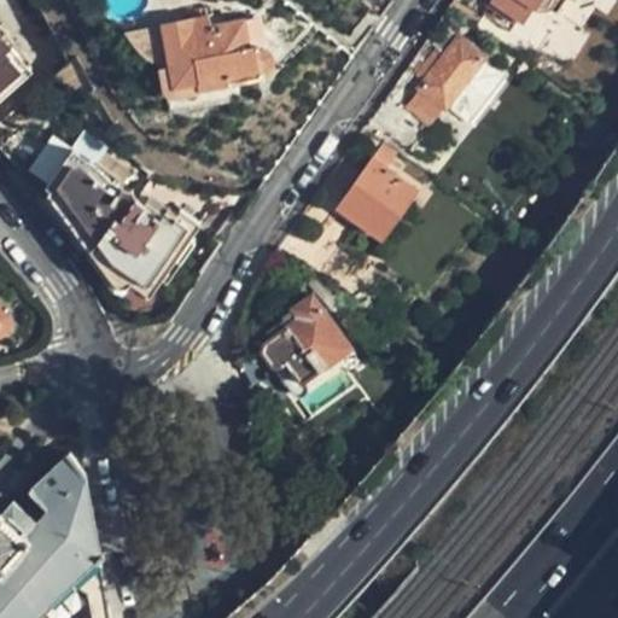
[(516,18),(489,0),(488,0),(479,13),(507,31),(516,18)]
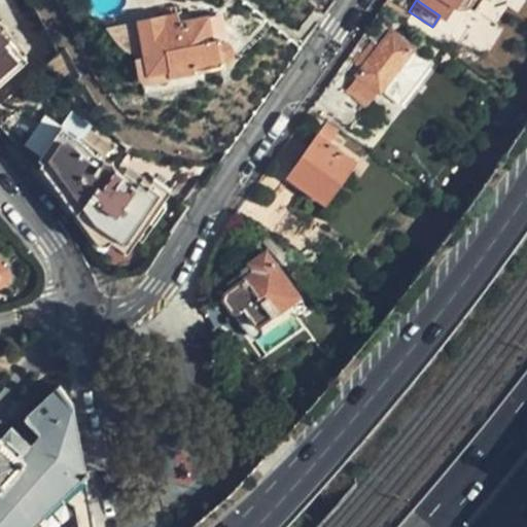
[(417,0),(440,15),(443,18),(453,4),(464,7),(468,0),(417,0)]
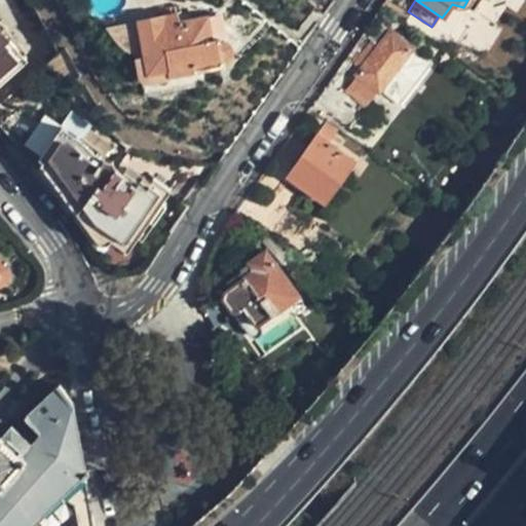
[(160,22),(175,20),(174,11),(158,12),(160,22)]
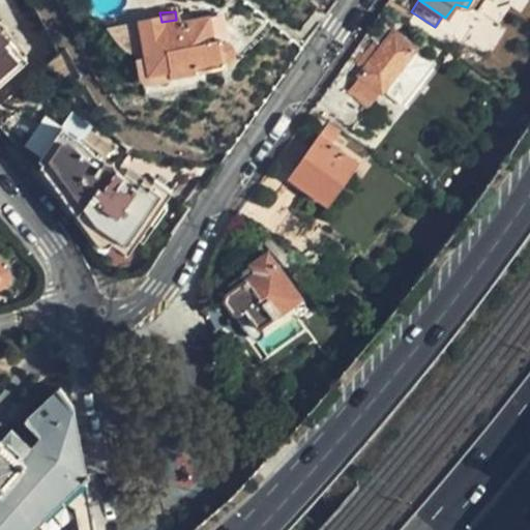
[(207,16),(176,20),(162,22),(159,12),(141,16),(147,71),(168,68),(169,76),(223,64),(223,57),(226,57),(229,55),(231,51),(231,46),(230,41),(228,40),(225,38),(223,38),(221,38),(221,35),(210,37),(207,16)]
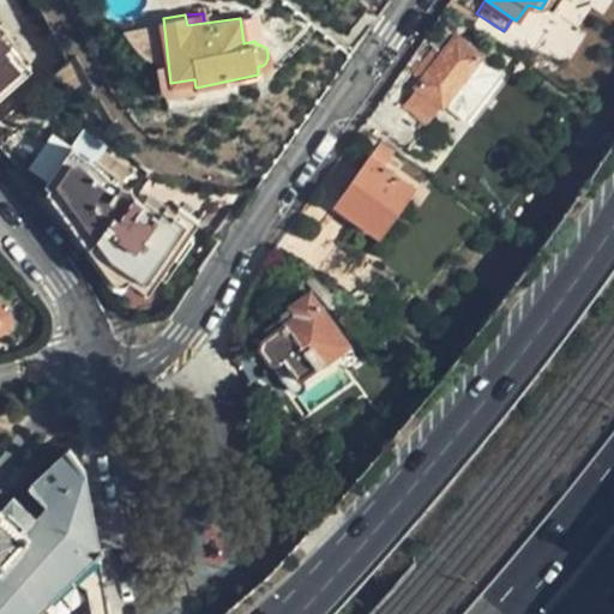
[(0,92),(28,68),(1,38),(0,36),(0,92)]
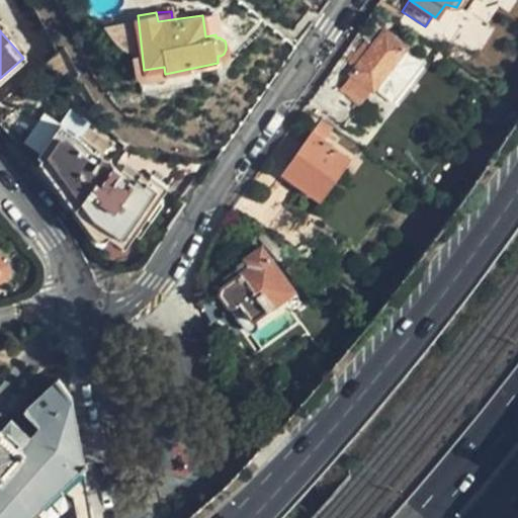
[(366,40),(353,59),(358,63),(353,68),(350,73),(353,76),(364,88),(368,92),(403,48),(381,32),(372,45),(366,40)]
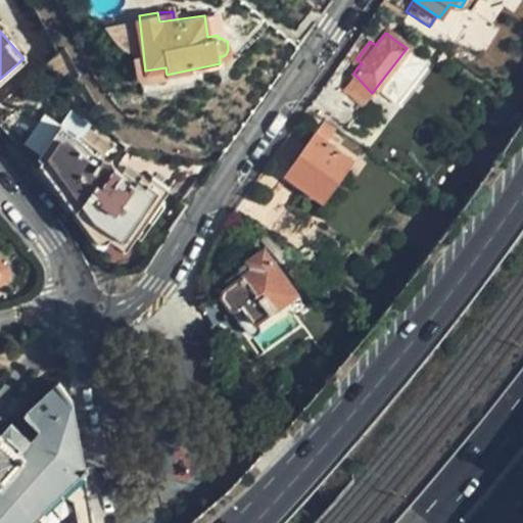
[(362,63),(357,59),(351,64),(357,68),(362,63)]
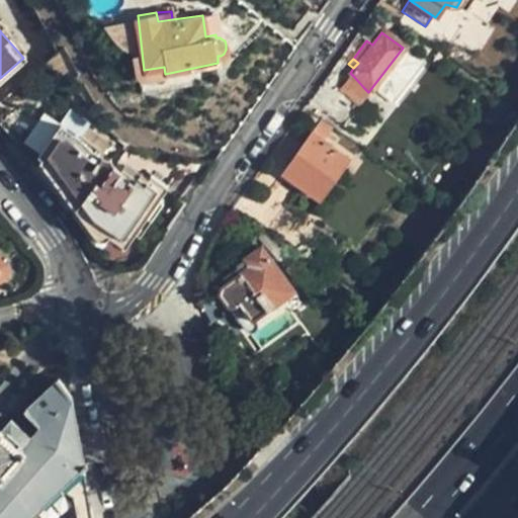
[(34,72),(0,103),(0,127),(33,163),(37,158),(55,170),(52,174),(69,187),(65,191),(79,202),(76,206),(92,218),(88,223),(125,247),(167,186),(150,174),(147,179),(138,173),(135,177),(120,168),(118,170),(111,165),(109,160),(105,162),(77,143),(79,140),(60,126),(70,111),(34,72)]
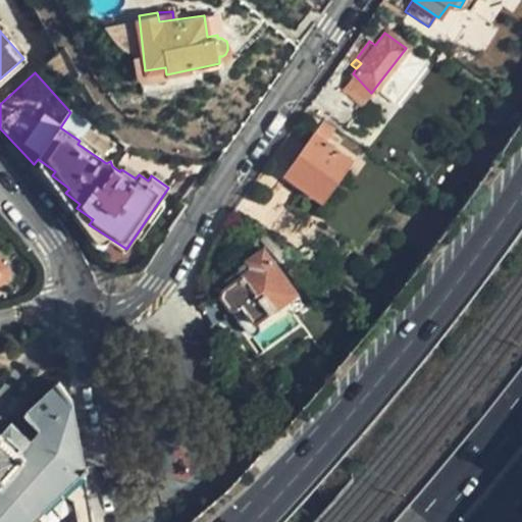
[(367,89),(356,76),(353,81),(363,93),(367,89)]
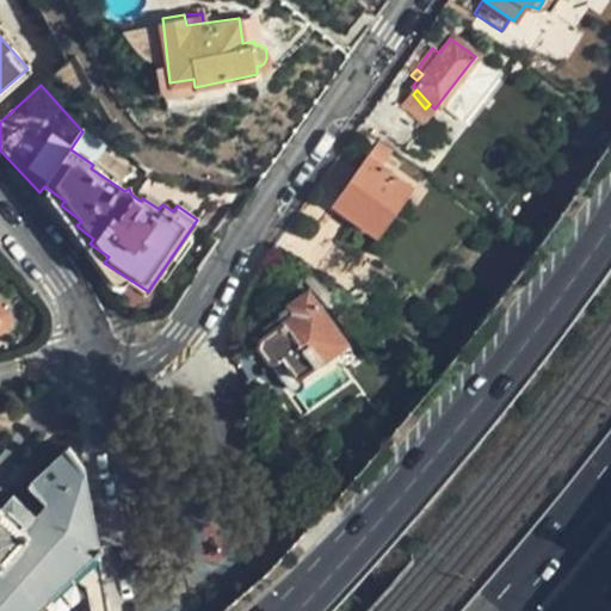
[(380,164),(390,148),(377,140),(366,155),(380,164)]
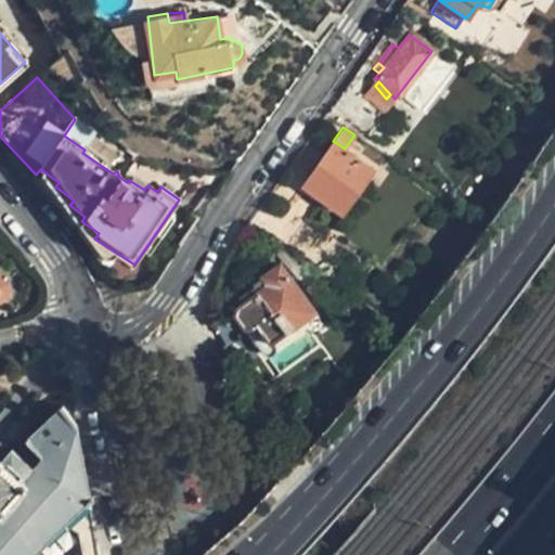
[(372,169),(345,149),(333,141),(301,188),(338,215),(372,169)]
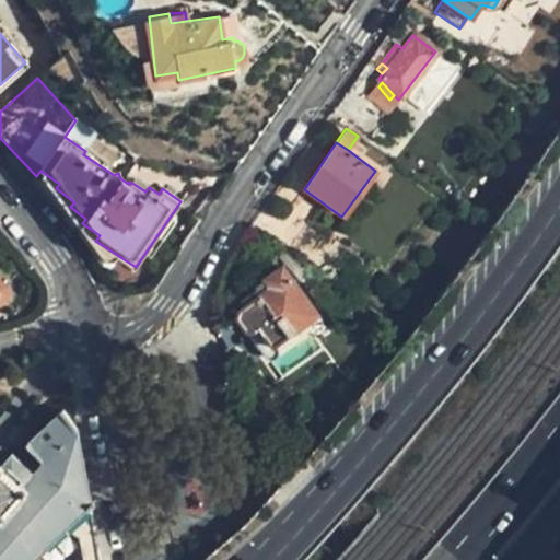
[(314,314),(280,267),(263,279),(269,287),(237,312),(236,319),(245,331),(251,333),(257,328),(270,347),(314,314)]
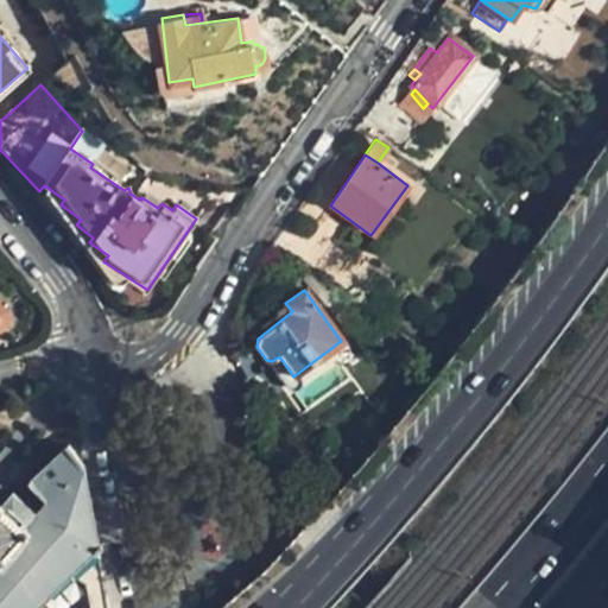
[(352,320),(342,306),(334,314),(342,325),(352,320)]
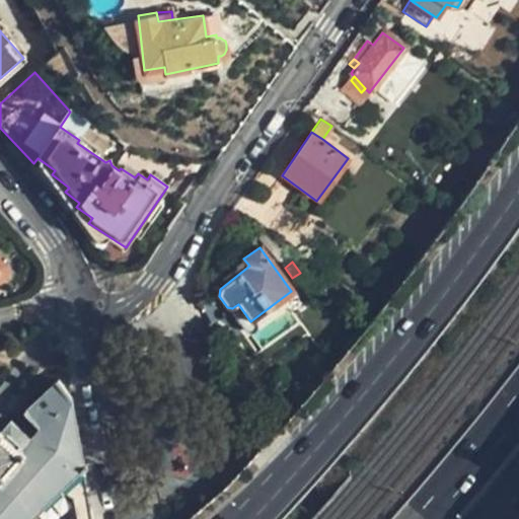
[(91,518),(73,404),(60,384),(24,413),(38,429),(26,438),(10,423),(4,430),(2,429),(0,430),(0,472),(1,474),(0,474),(0,518),(33,518),(43,510),(41,508),(59,489),(72,500),(74,518),(91,518)]
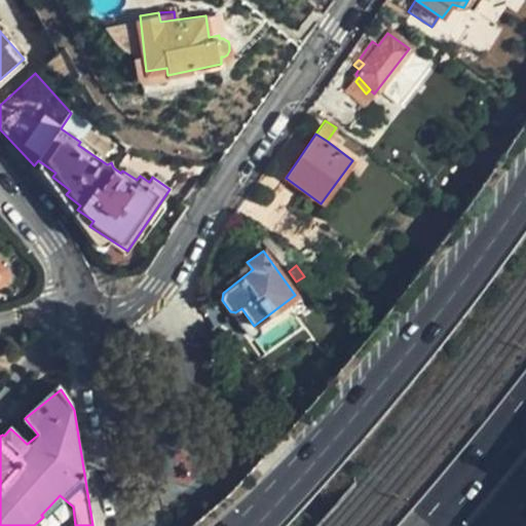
All buildings are outlined.
